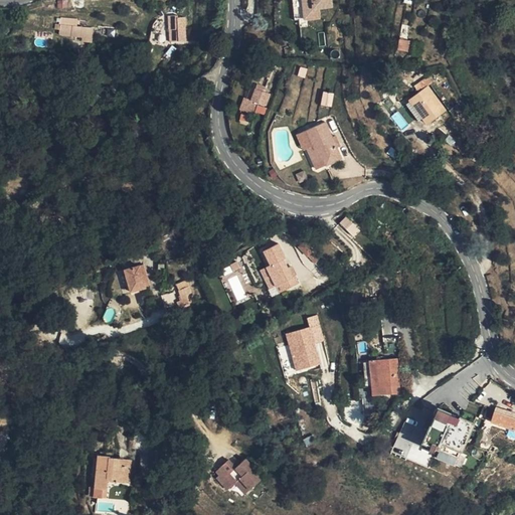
[(324,6),(322,0),(283,0),(287,21),(312,17),(311,8),(324,6)]
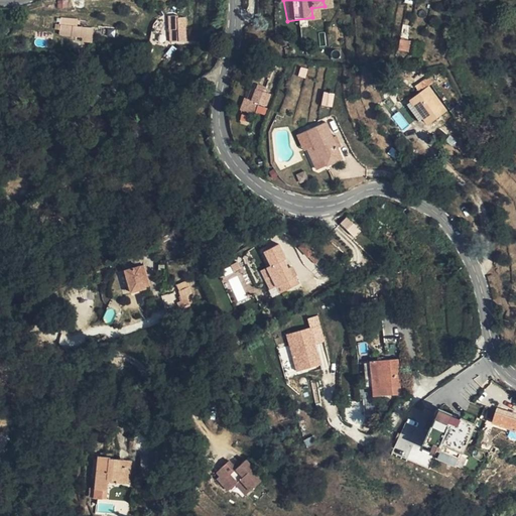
[(166,49),(168,24),(158,23),(157,49),(166,49)]
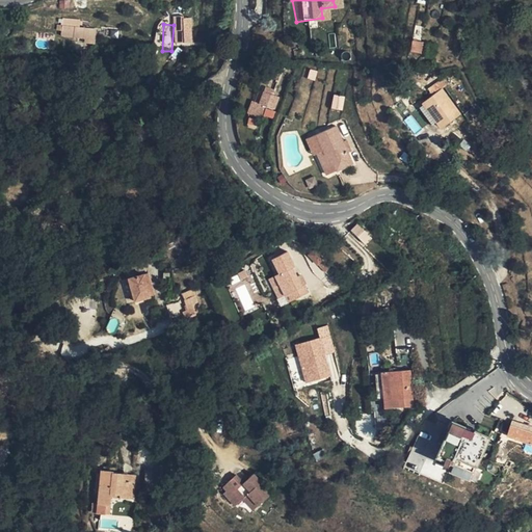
[(84,28),(60,26),(58,37),(72,40),(72,37),(83,38),(84,28)]
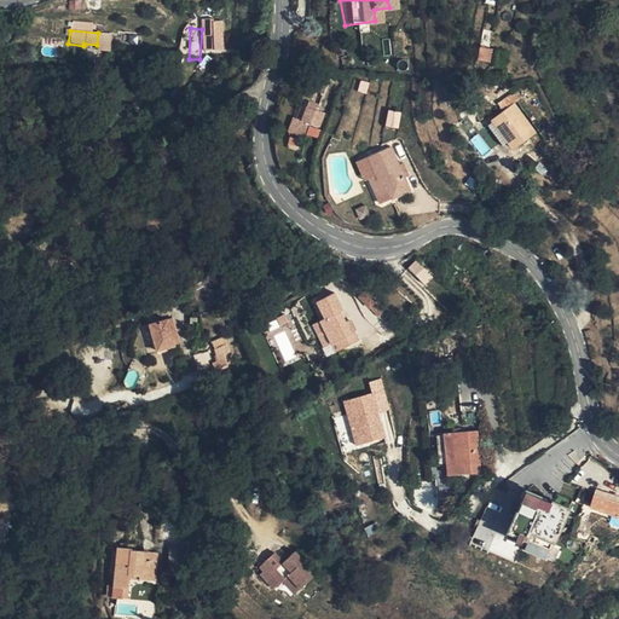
[(473,65),(481,68),(484,53),(475,52),(473,65)]
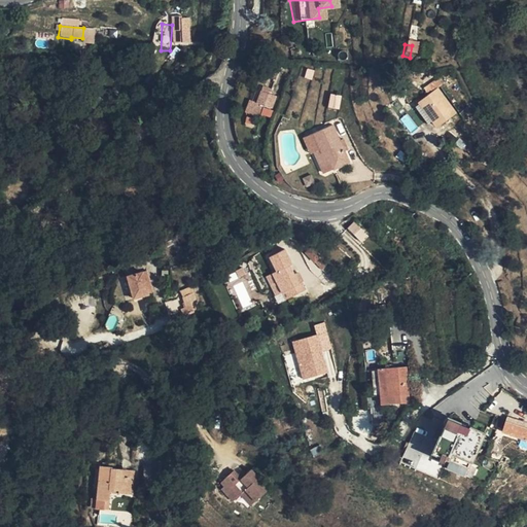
[(426,95),(434,89),(440,85),(434,79),(422,89),(426,95)]
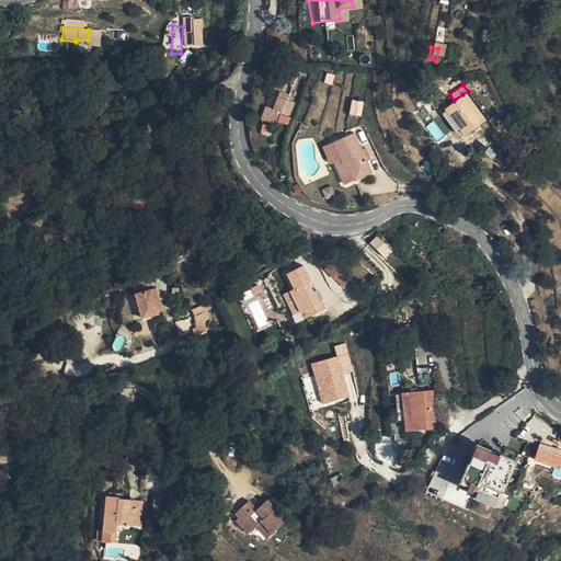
[(482,123),(462,94),(454,101),(444,107),(445,110),(459,129),(464,135),(482,123)]
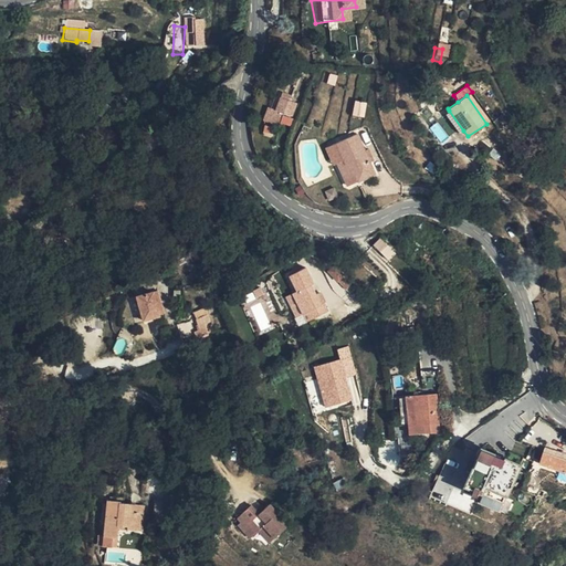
[(286,104),(278,101),(272,112),(281,116),(286,104)]
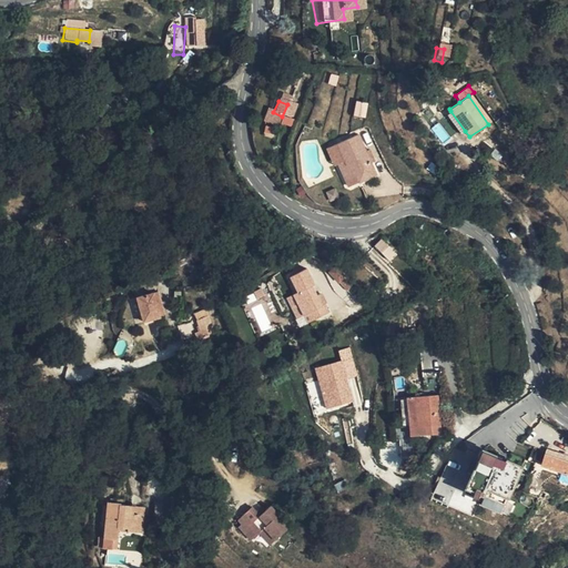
[(366,117),(367,102),(355,101),(355,115),(366,117)]
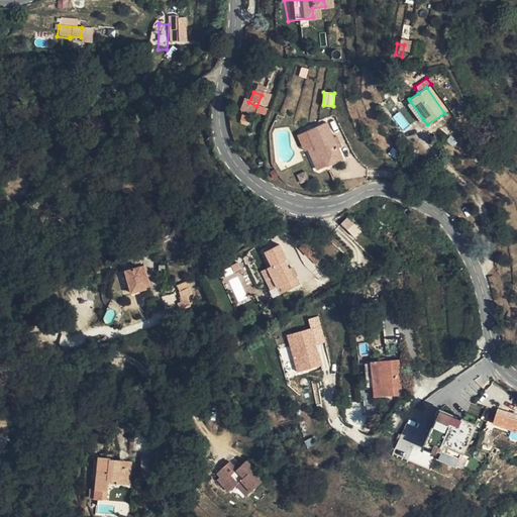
[(417,123),(423,119),(410,101),(404,105),(417,123)]
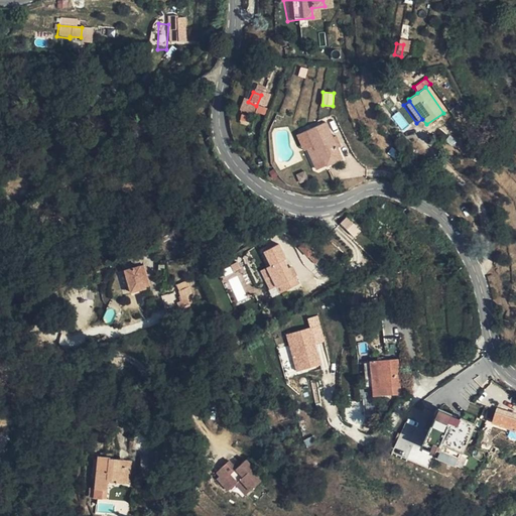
[(329,137),(323,124),(321,122),(318,124),(303,131),(311,147),(305,150),(312,164),(323,159),(326,164),(339,157),(335,148),(329,137)]
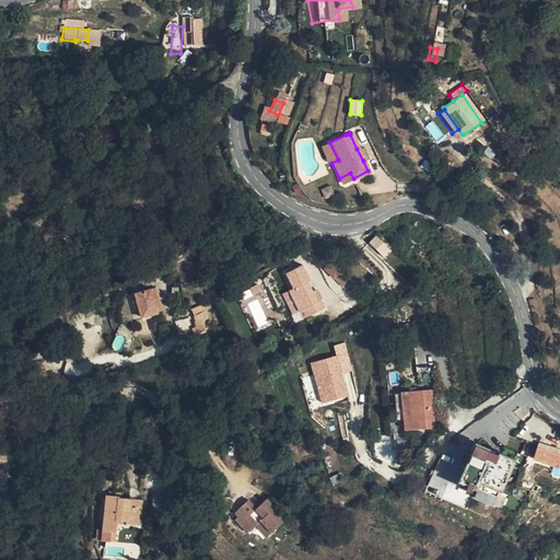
[(361,147),(359,148),(357,149),(363,161),(365,160),(366,159),(361,147)]
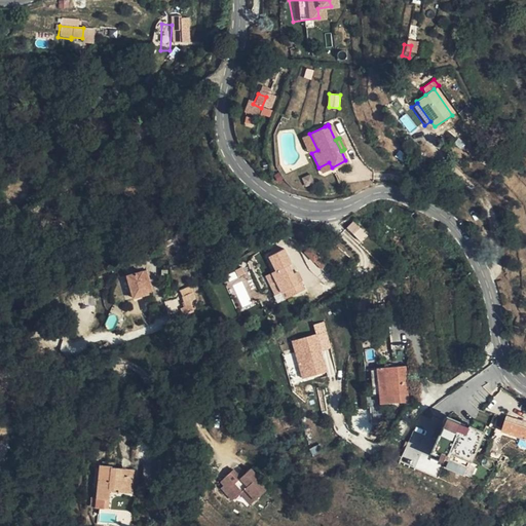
[(321,173),(332,167),(329,162),(318,167),(321,173)]
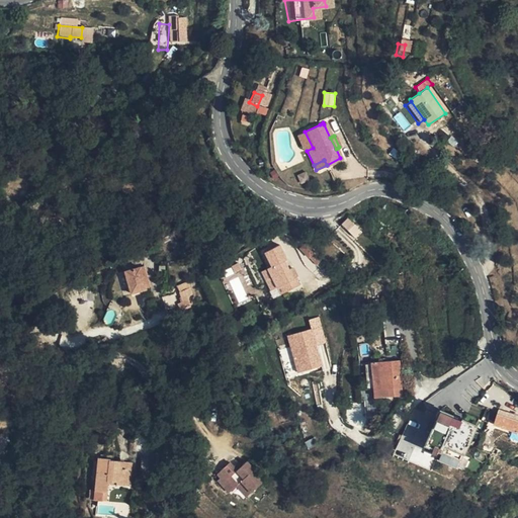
[(382,210),(385,205),(380,202),(377,208),(382,210)]
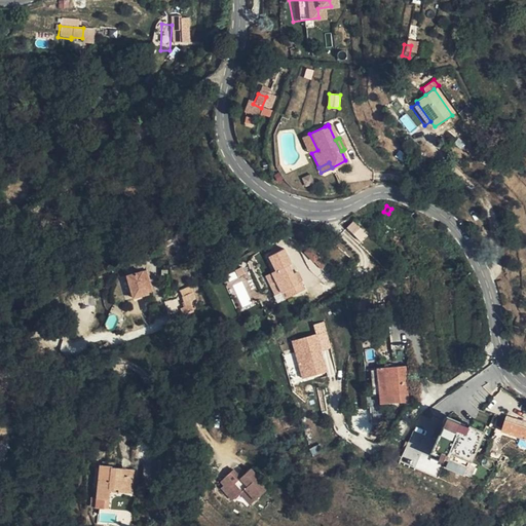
[(351,236),(360,228),(351,220),(342,227),(351,236)]
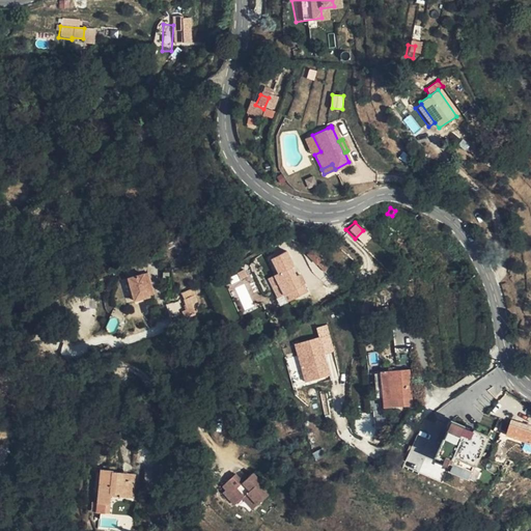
[(367,235),(363,230),(355,239),(359,244),(367,235)]
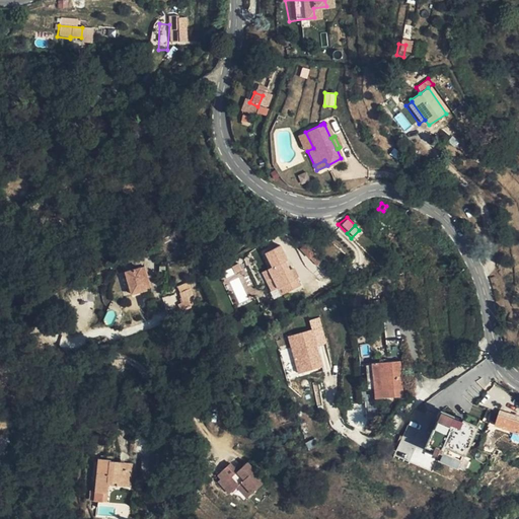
[(299,251),(309,262),(314,256),(304,246),(299,251)]
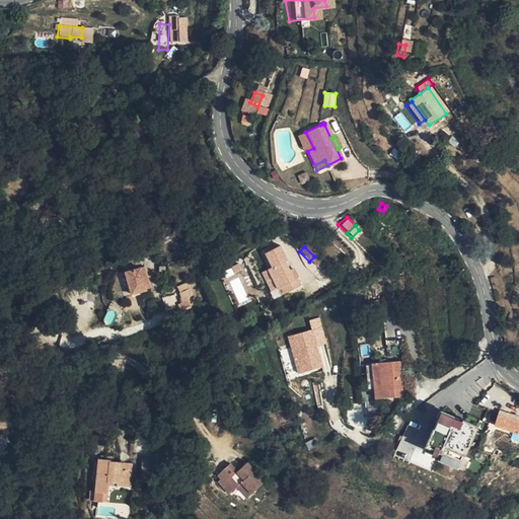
[(283,262),(275,247),(261,254),(268,268),(264,271),(274,289),(277,287),(282,296),(297,287),(293,279),(290,281),(280,264),(283,262)]
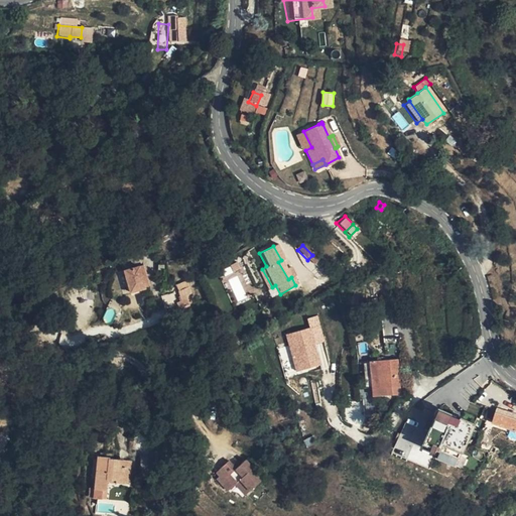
[(312,255),(307,260),(310,264),(316,258),(312,255)]
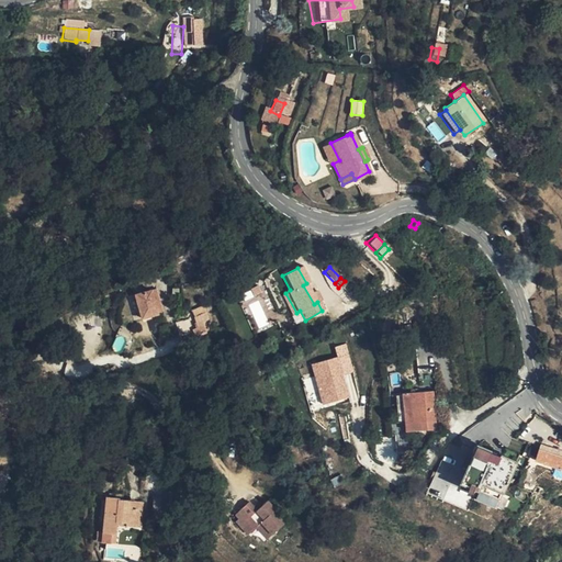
[(154,293),(149,294),(157,318),(161,316),(154,293)]
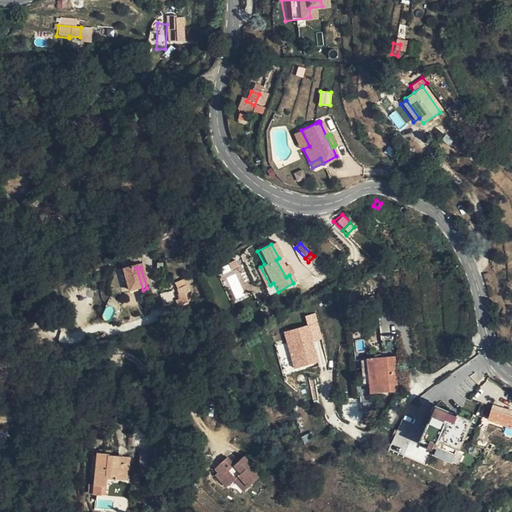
[(136,268),(121,273),(128,294),(143,290),(136,268)]
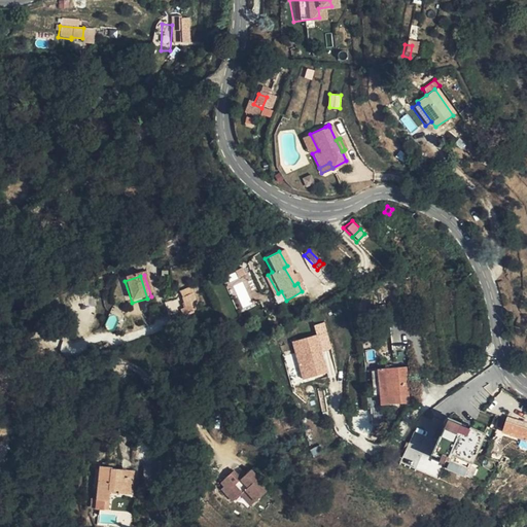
[(179,292),(181,300),(191,295),(189,289),(179,292)]
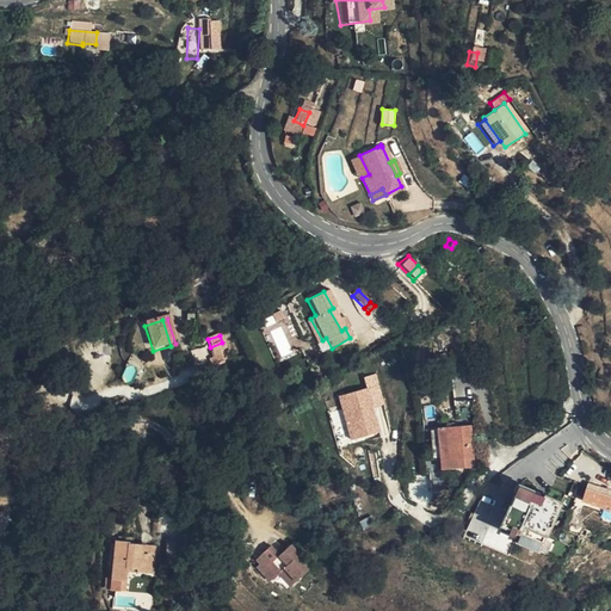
[(222,343),(210,347),(214,359),(209,362),(210,368),(228,362),(222,343)]
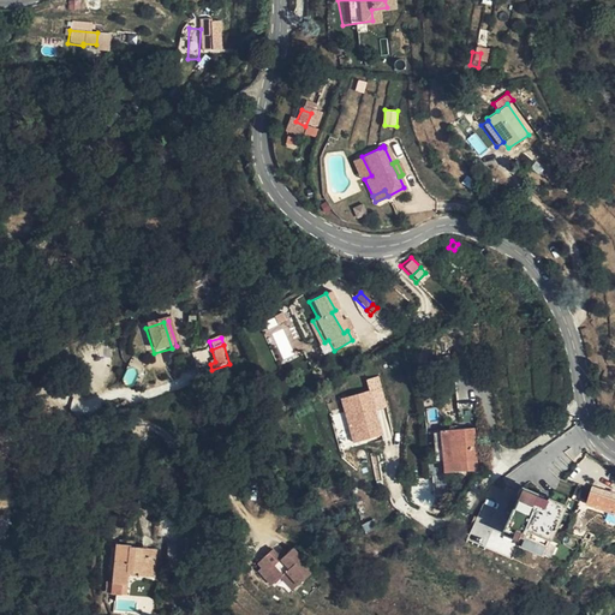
[(206,368),(201,353),(191,356),(196,371),(206,368)]
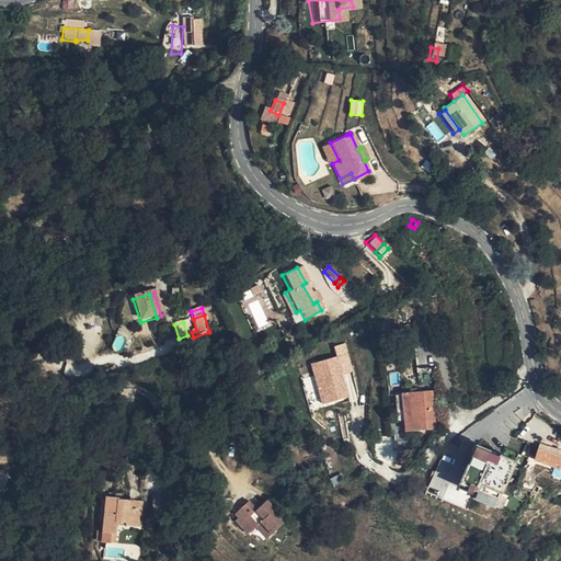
[(343,374),(354,370),(345,342),(333,345),(336,356),(310,364),(322,405),(350,398),(343,374)]
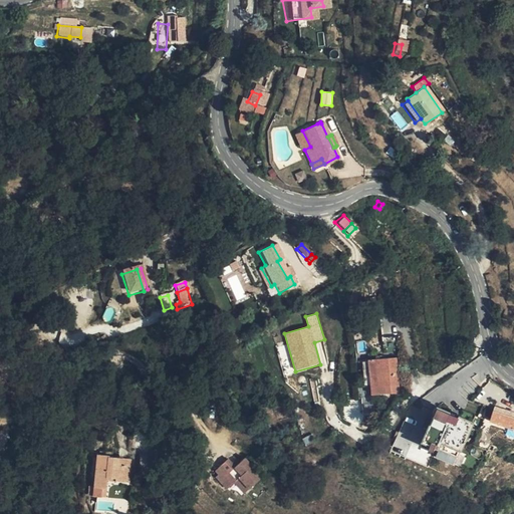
[(60,344),(84,343),(84,332),(60,332),(60,344)]
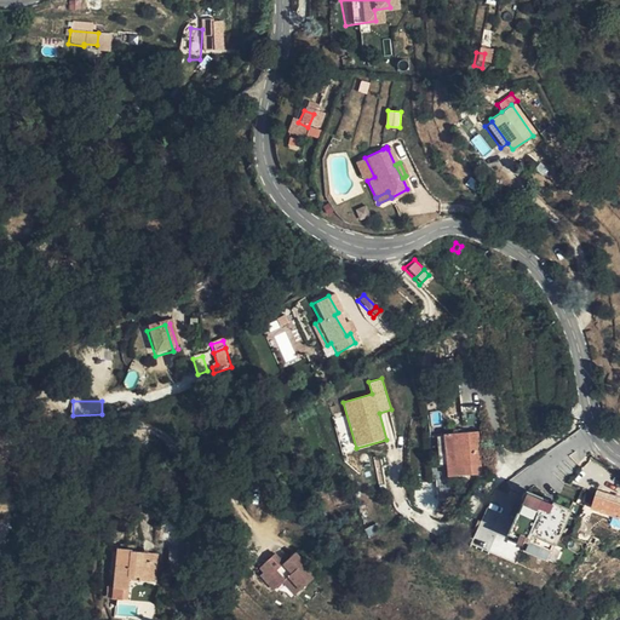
[(475,431),(442,434),(446,477),(478,474),(475,431)]
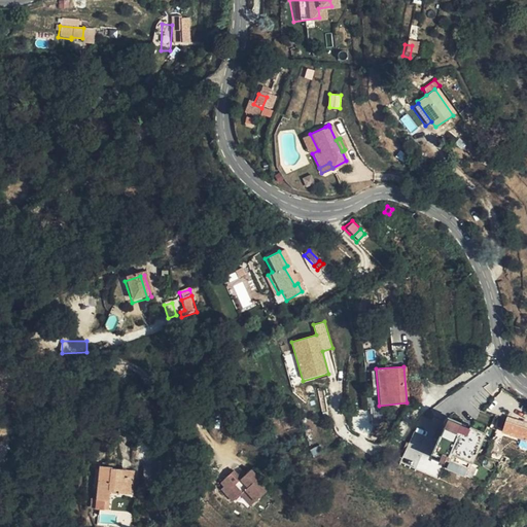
[(514,420),(504,416),(498,431),(526,441),(526,428),(513,423),(514,420)]
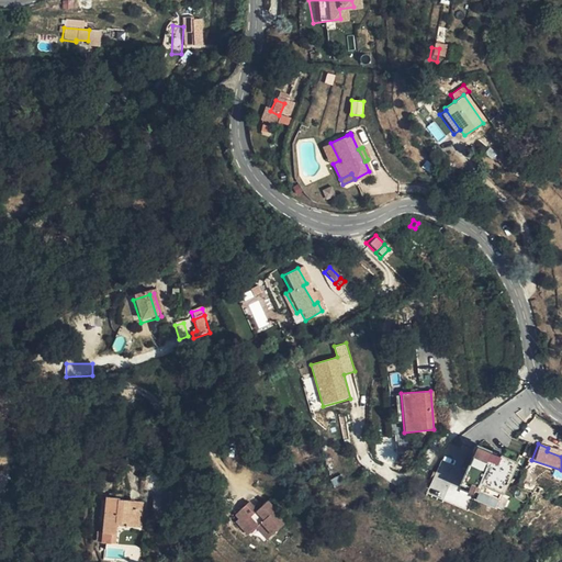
[(473,498),(496,508),(516,461),(501,454),(501,457),(491,452),(491,450),(476,445),(473,445),(471,446),(470,447),(469,449),(471,454),(460,481),(476,489),(473,498)]
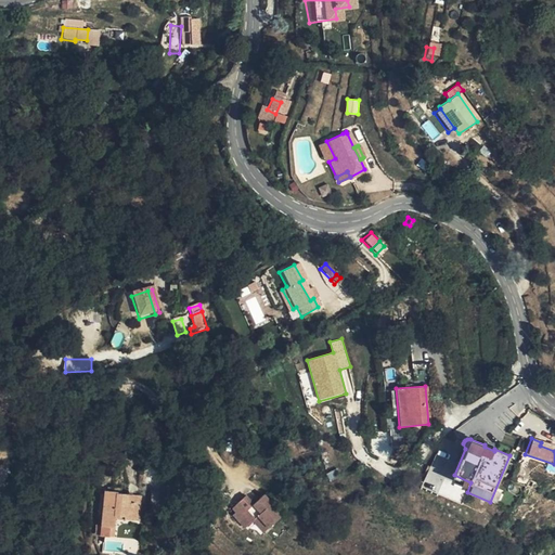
[(103,492),(103,497),(100,528),(107,529),(112,529),(113,521),(113,518),(123,519),(123,521),(138,523),(138,517),(137,517),(138,508),(139,498),(115,495),(115,493),(103,492)]
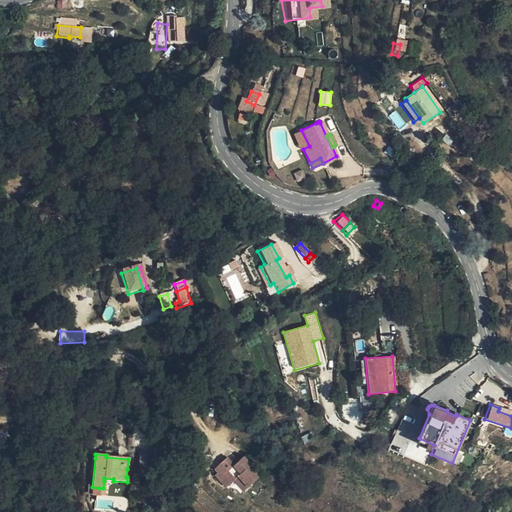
[(149,455),(138,455),(137,467),(149,468),(149,455)]
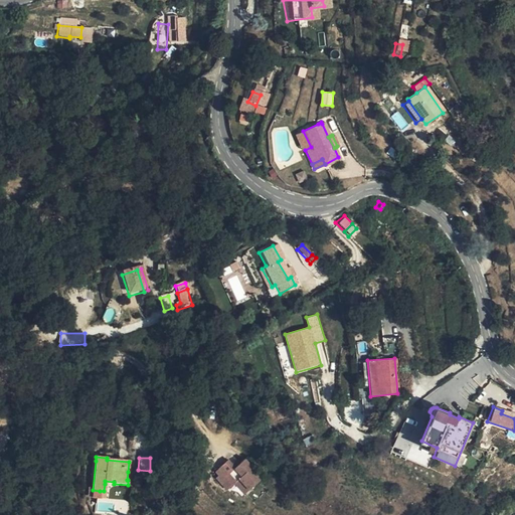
[(254,497),(259,492),(252,488),(249,493),(254,497)]
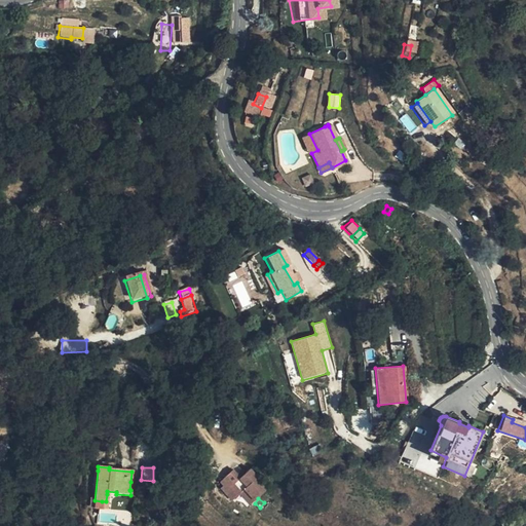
[(102,501),(95,500),(94,510),(102,511),(102,501)]
